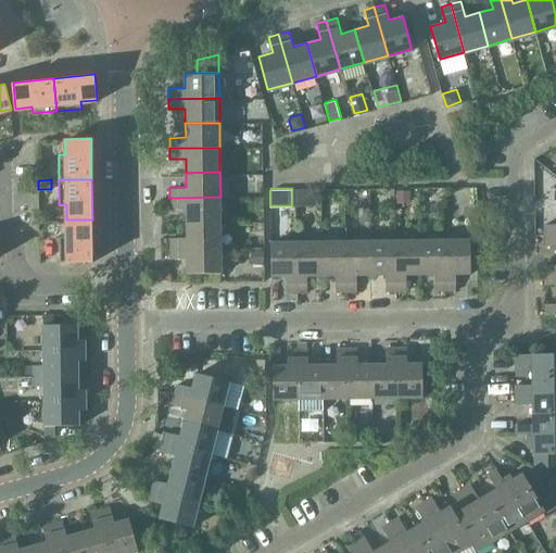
[(409,190),(397,190),(397,200),(409,200),(409,190)]
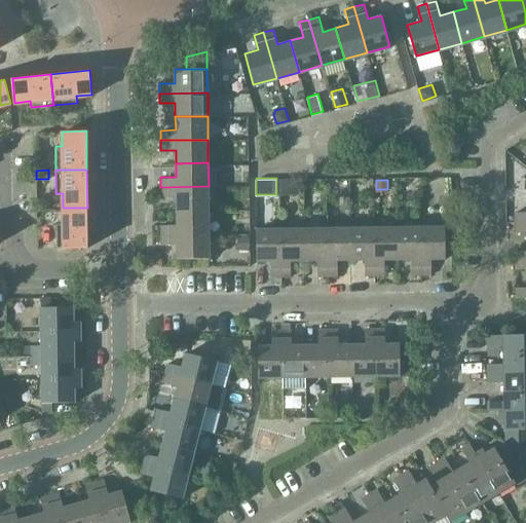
[(176,196),(177,210),(209,209),(209,186),(160,187),(160,196),(176,196)]
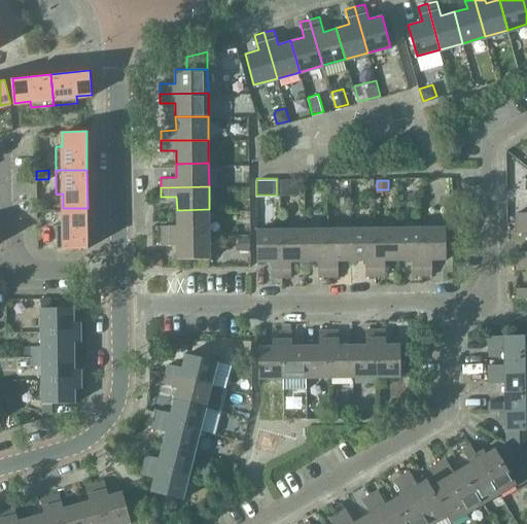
[(57,247),(88,247),(88,208),(63,208),(63,223),(57,223),(57,247)]
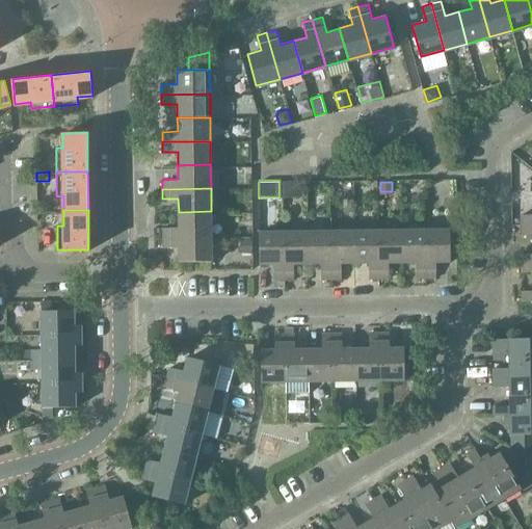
[(163,227),(163,236),(211,236),(211,211),(179,212),(179,227),(163,227)]
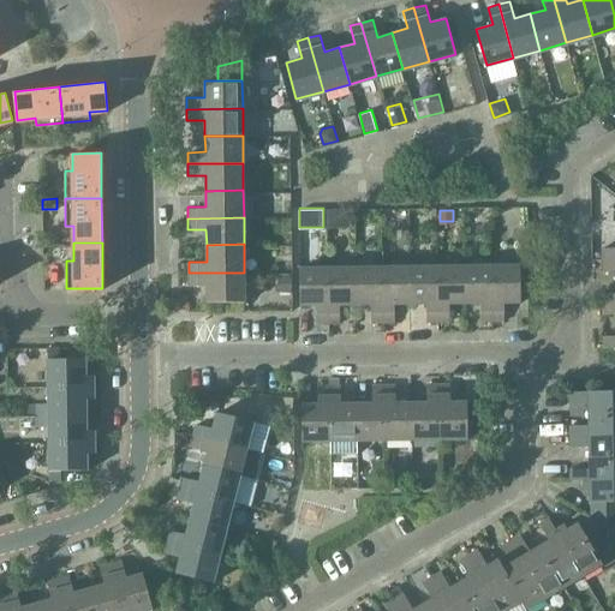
[(602,258),(614,257),(614,247),(602,247),(602,258)]
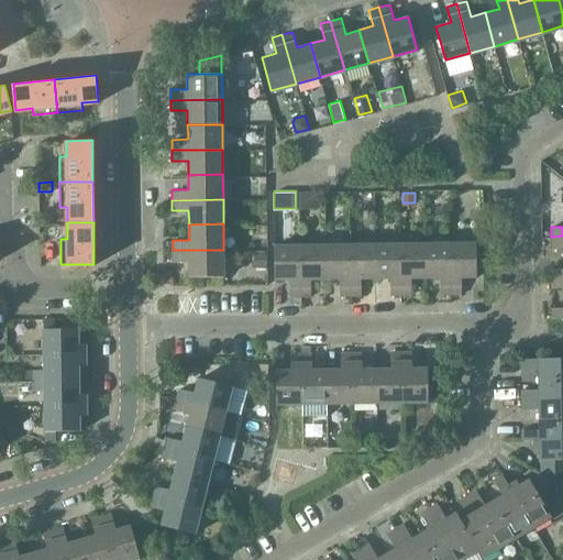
[(562,235),(551,237),(551,246),(562,246),(562,235)]
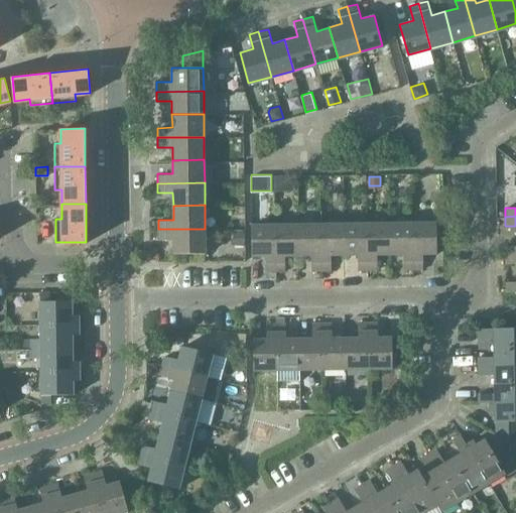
[(404,268),(413,268),(413,221),(390,222),(390,253),(403,253),(404,268)]
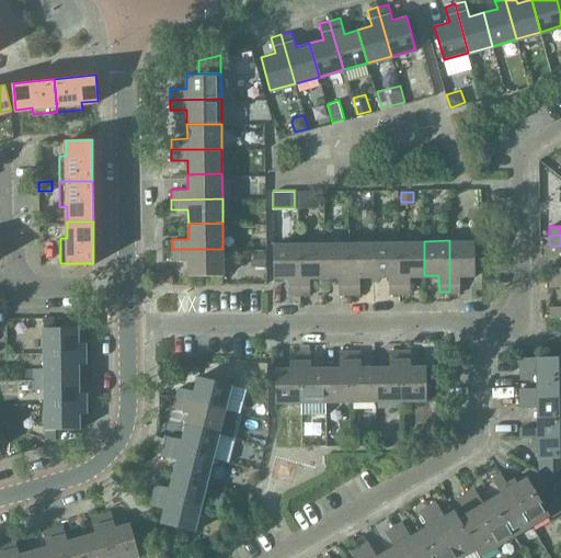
[(474,240),(449,240),(449,292),(460,292),(460,275),(474,274),(474,240)]
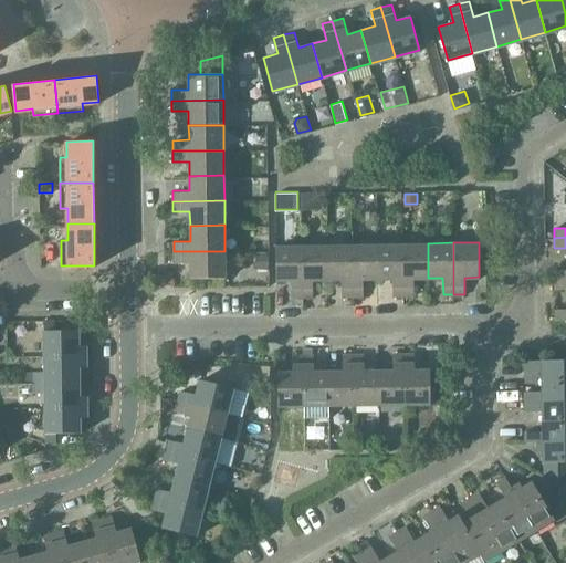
[(363,279),(378,279),(377,243),(352,244),(353,295),(364,295),(363,279)]
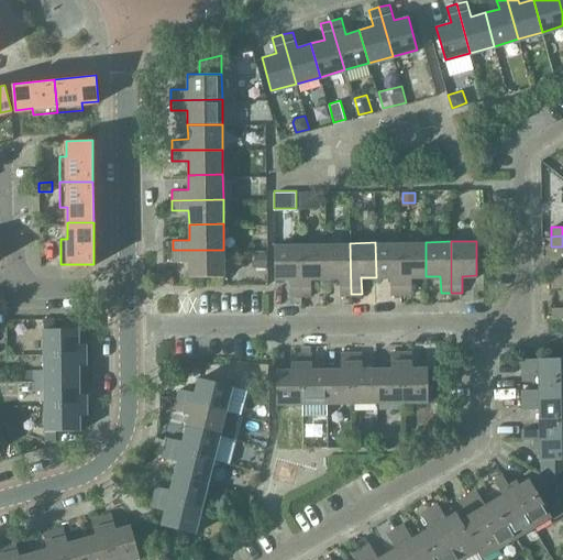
[(390,294),(401,293),(400,242),(375,242),(376,277),(390,277),(390,294)]
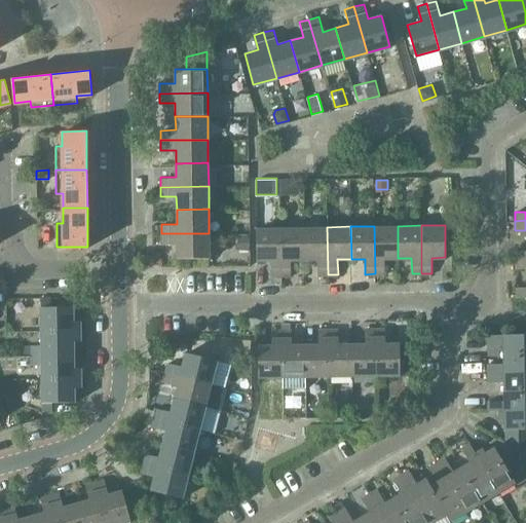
[(384,258),(398,258),(398,226),(374,226),(375,273),(384,273),(384,258)]
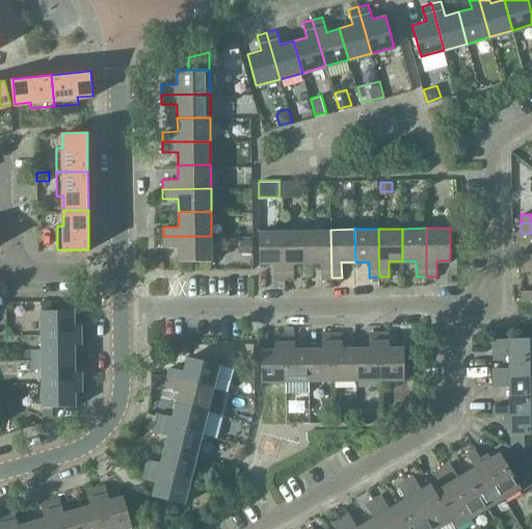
[(284,279),(284,230),(259,231),(260,263),(274,263),(274,279),(284,279)]
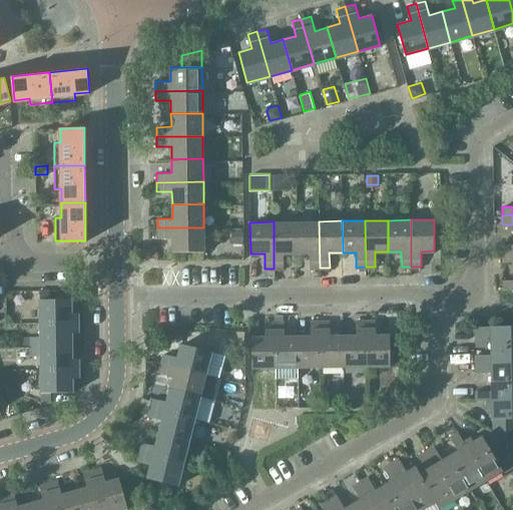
[(284,252),(297,252),(297,221),(274,221),(274,269),(284,268),(284,252)]
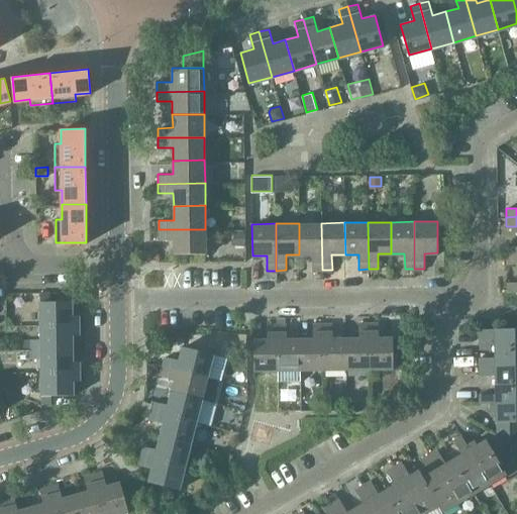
[(312,270),(322,270),(321,223),(299,223),(299,254),(312,254),(312,270)]
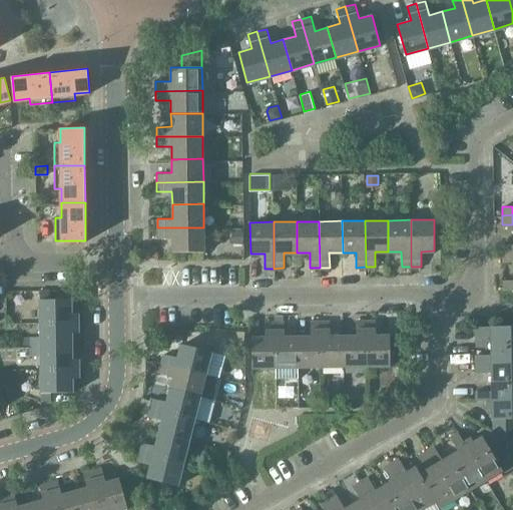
[(203,227),(157,227),(157,237),(172,237),(172,251),(204,250),(203,227)]
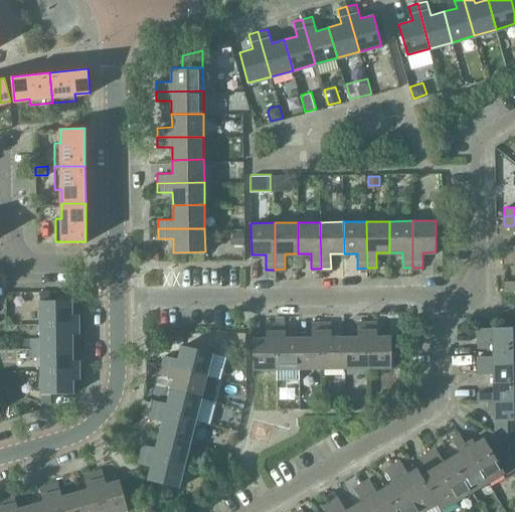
[(243,229),(233,229),(233,243),(243,243),(243,229)]
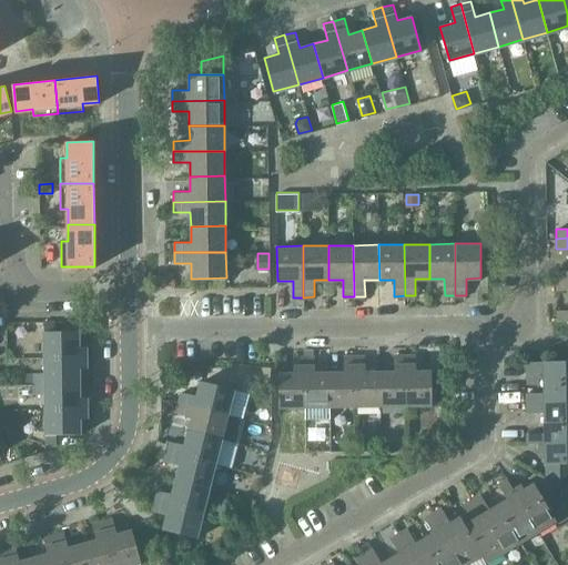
[(567,269),(556,269),(557,279),(567,279),(567,269)]
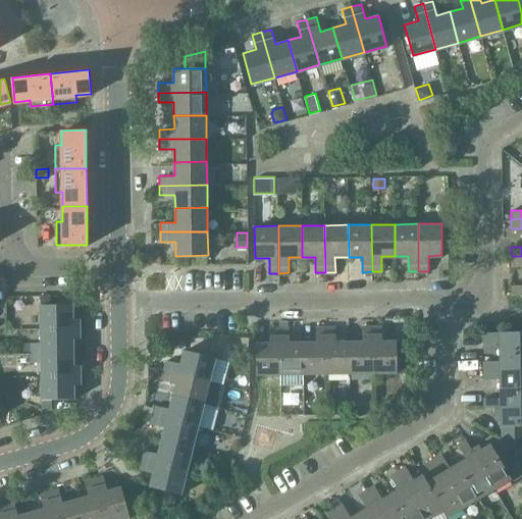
[(521,256),(512,256),(512,265),(521,265),(521,256)]
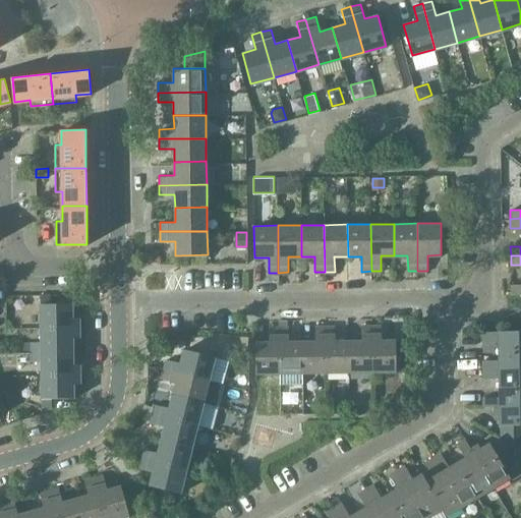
[(520,283),(511,283),(511,293),(520,293),(520,283)]
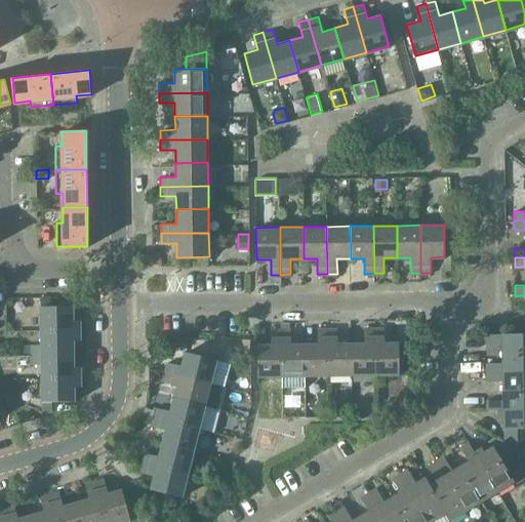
[(41,329),(80,329),(80,319),(73,319),(73,306),(50,306),(50,295),(41,295),(41,329)]
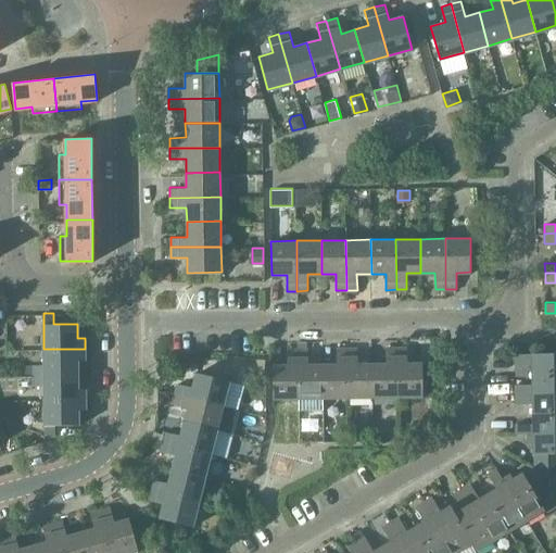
[(373,397),(397,397),(396,346),(387,347),(387,363),(371,363),(373,397)]
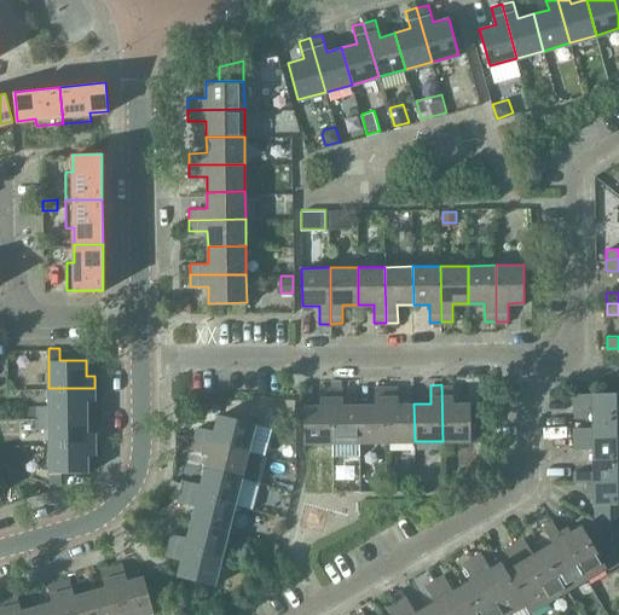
[(453,384),(441,384),(443,441),(470,440),(470,415),(470,402),(453,402),(453,384)]
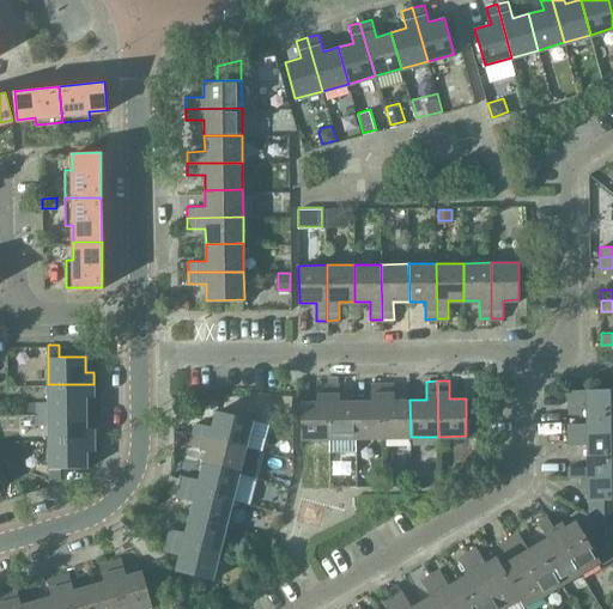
[(329,438),(356,438),(356,400),(340,400),(340,382),(328,383),(329,438)]
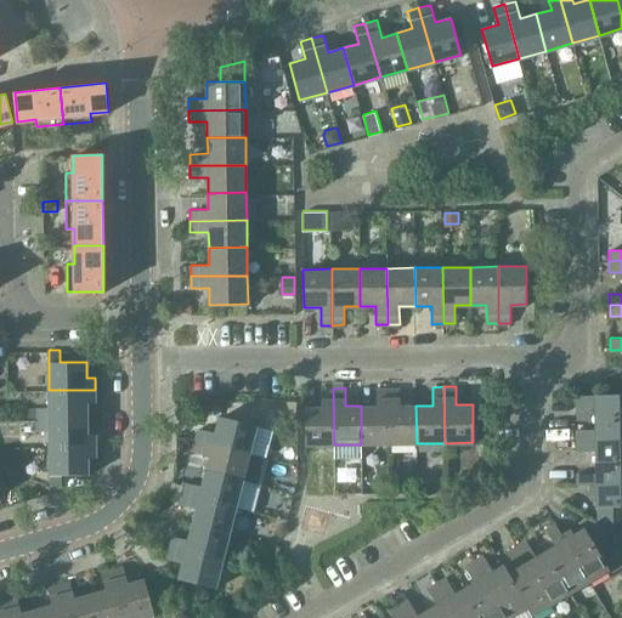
[(361,444),(389,443),(389,387),(377,387),(377,406),(361,406),(361,444)]
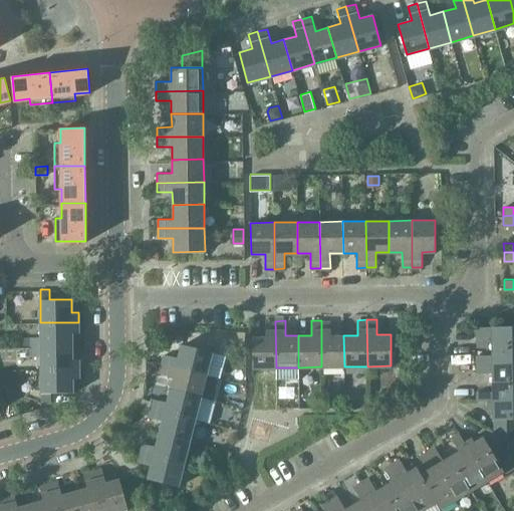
[(330,320),(321,320),(321,366),(344,366),(343,335),(330,335),(330,320)]
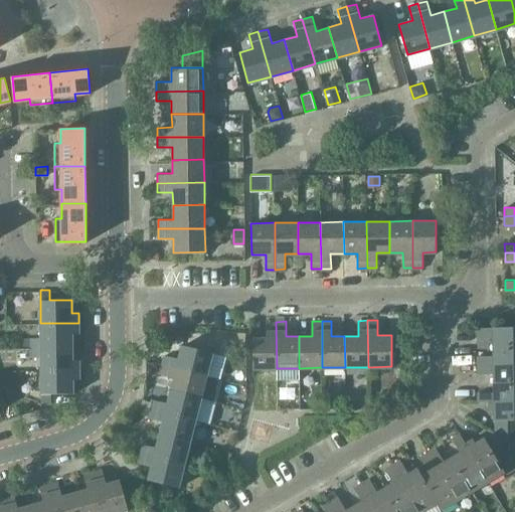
[(277,368),(276,322),(266,322),(267,337),(252,337),(252,368),(277,368)]
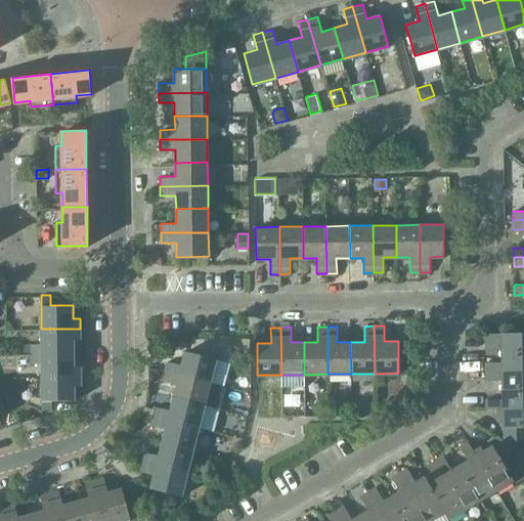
[(32,343),(32,352),(74,352),(74,339),(80,339),(80,329),(41,329),(41,343),(32,343)]
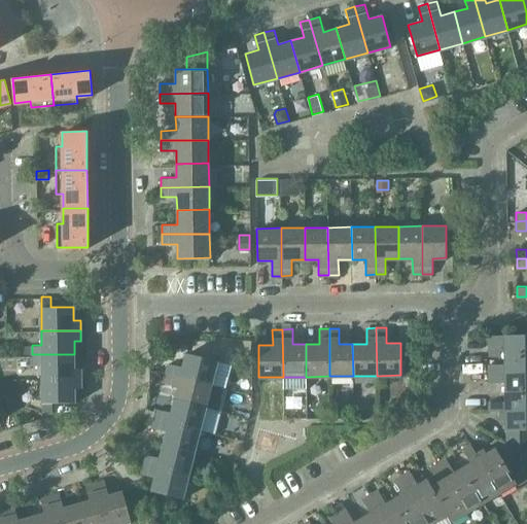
[(504,345),(504,354),(526,353),(526,334),(488,335),(488,345),(504,345)]
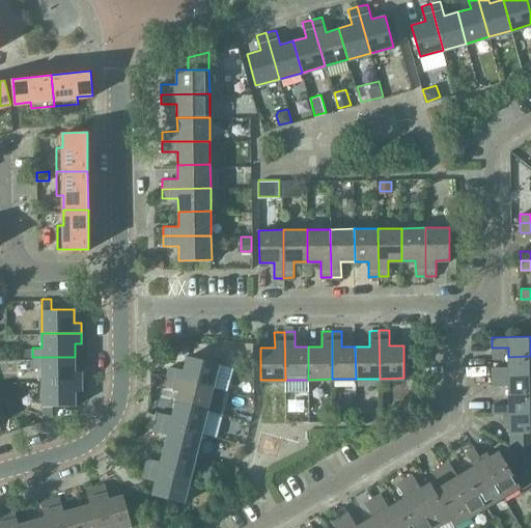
[(169,365),(167,374),(213,387),(219,363),(188,355),(184,369),(169,365)]
